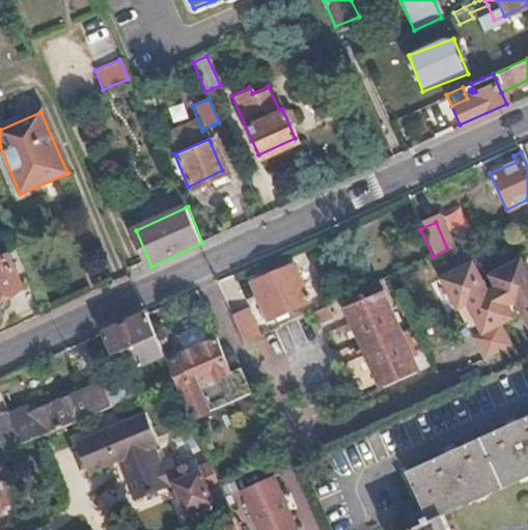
[(0,298),(22,288),(12,269),(10,269),(5,257),(0,259),(0,298)]
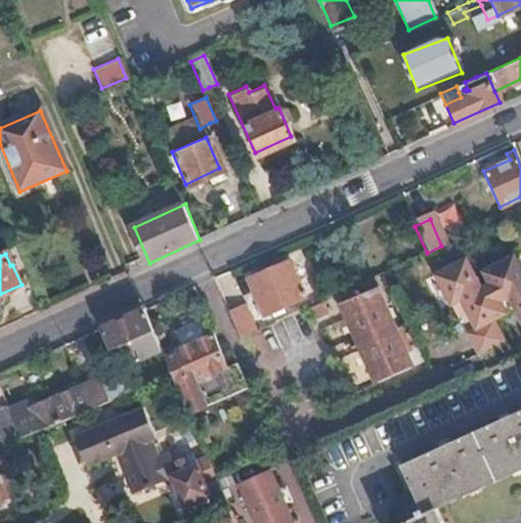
[(466,259),(435,273),(449,304),(460,299),(467,312),(474,327),(464,332),(474,354),(503,340),(492,319),(504,313),(505,313),(498,301),(508,297),(516,312),(520,322),(520,272),(513,257),(483,271),(489,284),(480,288),(466,259)]
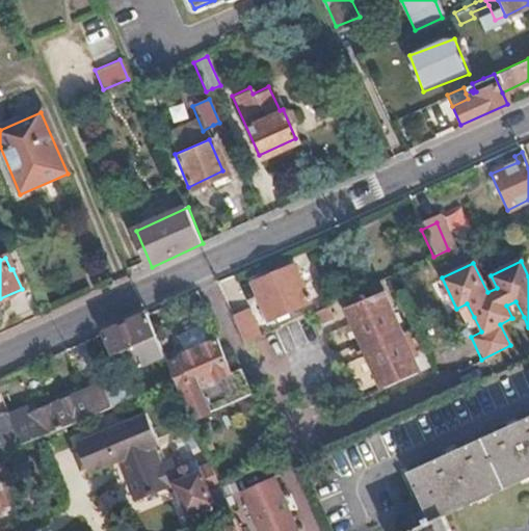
[(306,302),(290,266),(249,284),(266,320),(306,302)]
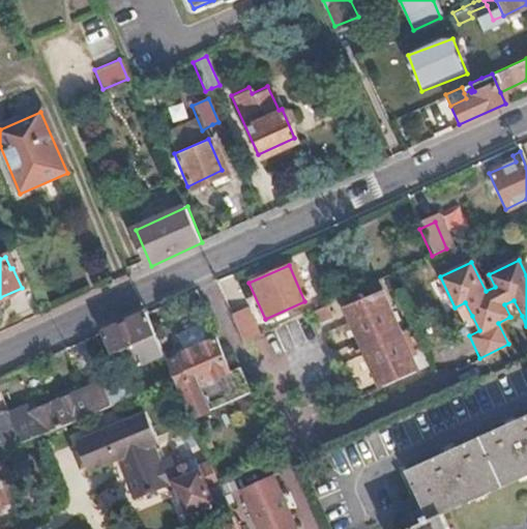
[(374,282),(339,297),(343,306),(378,291),(374,282)]
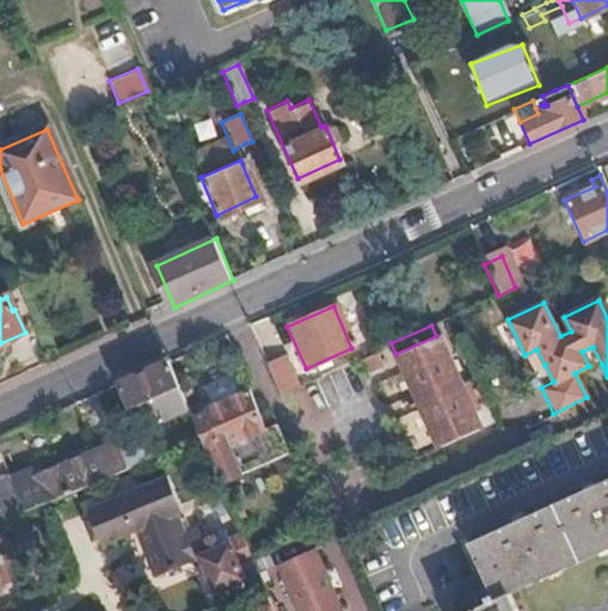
[(437,447),(478,428),(436,336),(395,354),(437,447)]
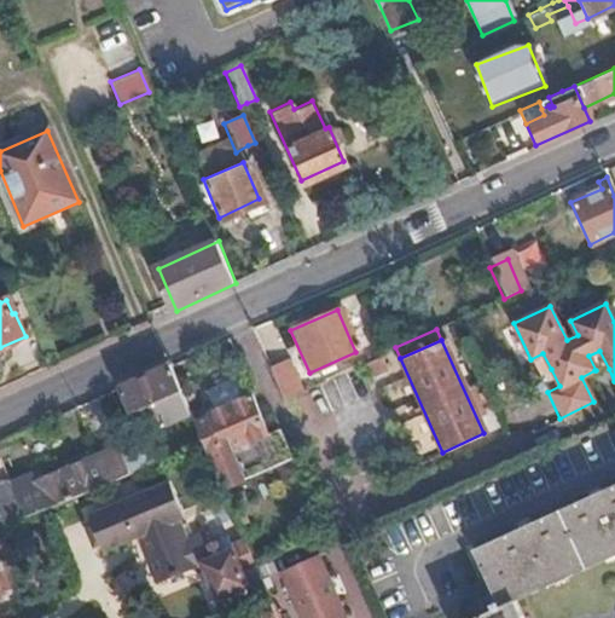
[(599,351),(589,356),(596,370),(595,370),(597,375),(609,369),(599,351)]
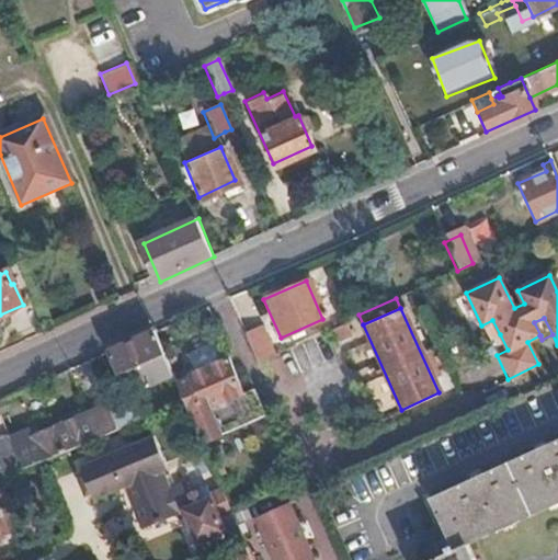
[(492,320),(481,326),(489,340),(500,334),(492,320)]
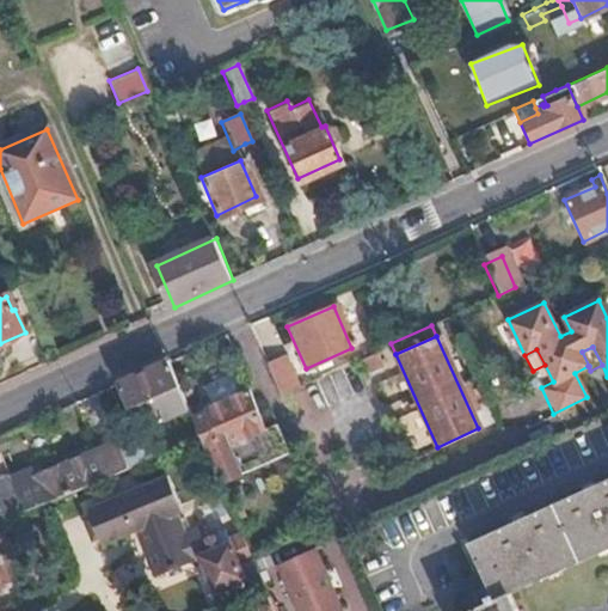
[(364,373),(379,366),(374,354),(360,360),(364,373)]
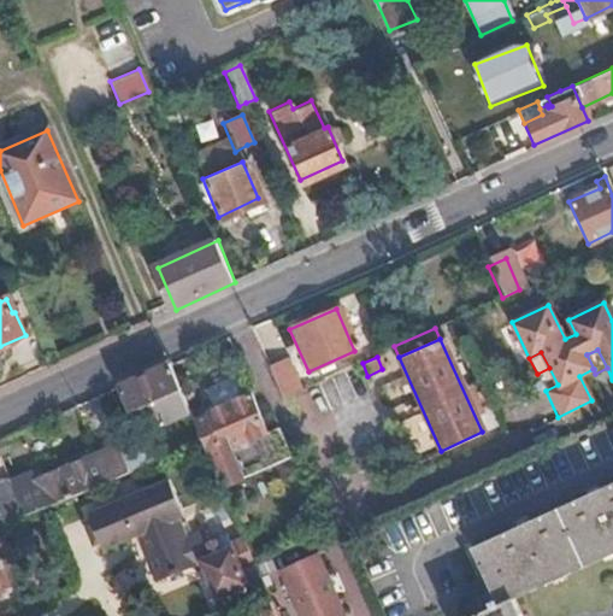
[(284,359),(266,368),(280,399),(299,391),(284,359)]
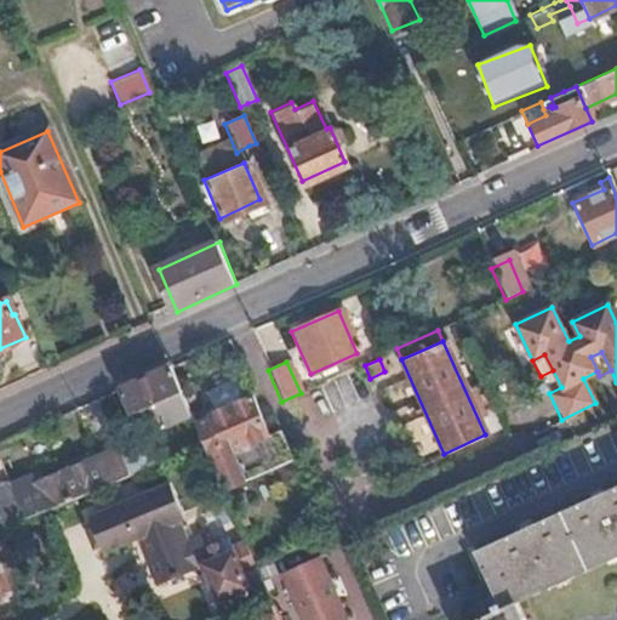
[(132,413),(180,392),(167,365),(121,386),(132,413)]
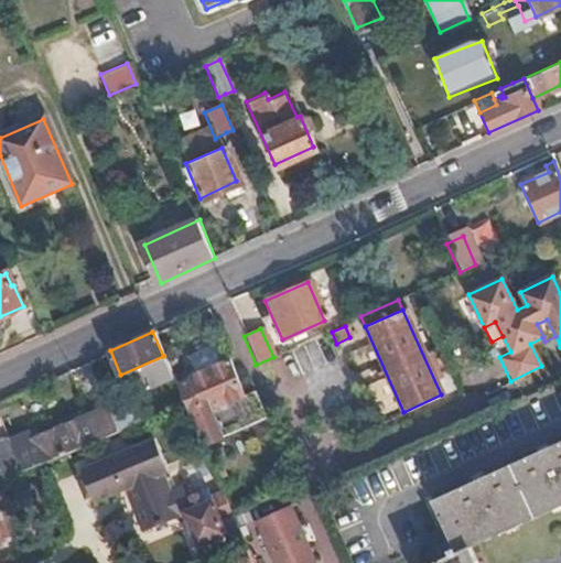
[(186,379),(175,383),(202,446),(268,417),(255,390),(245,394),(229,359),(223,361),(215,346),(181,360),(187,377),(186,377),(186,379)]
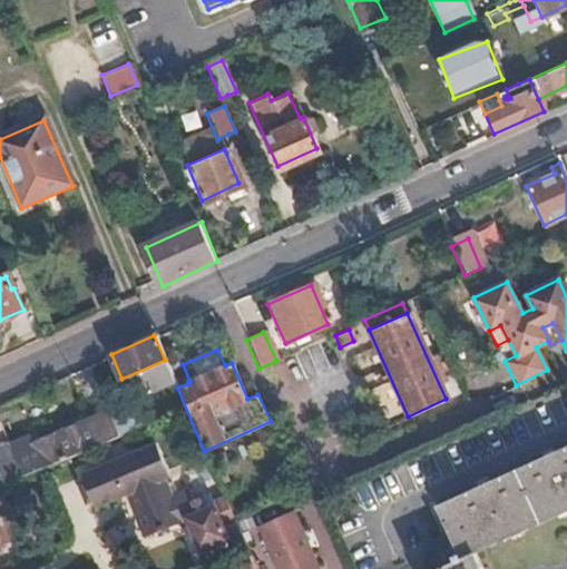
[(103,391),(80,401),(88,419),(99,443),(144,423),(133,399),(110,409),(103,391)]
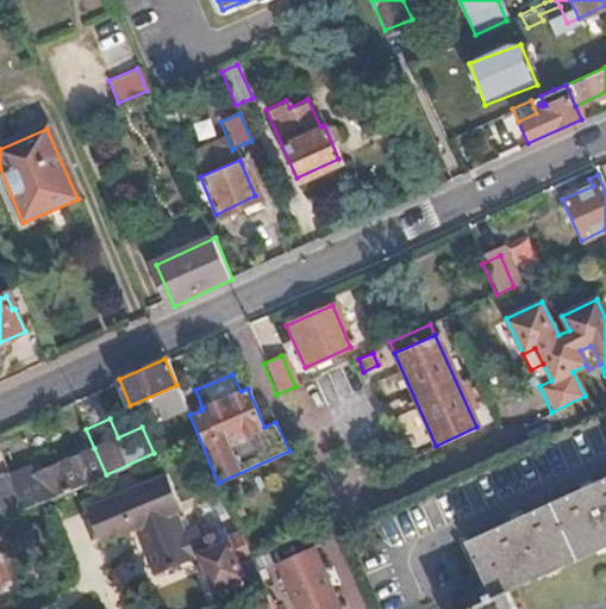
[(25,510),(106,474),(94,448),(38,474),(33,465),(10,476),(25,510)]
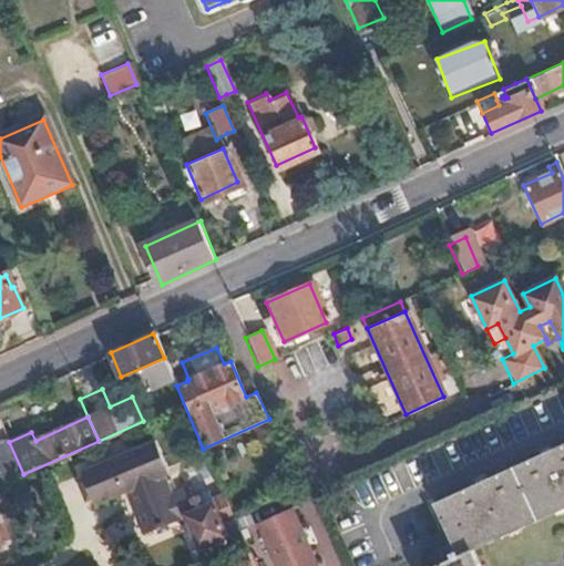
[(162,473),(166,471),(151,434),(81,463),(95,497),(124,484),(130,496),(126,497),(139,528),(183,511),(197,542),(224,530),(227,538),(238,533),(219,489),(209,492),(207,486),(173,501),(162,473)]
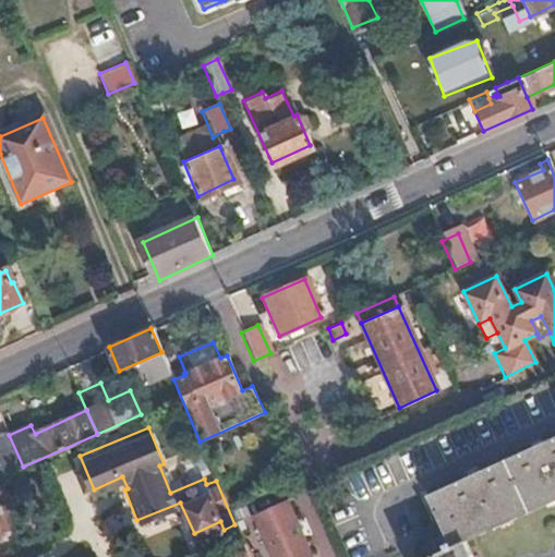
[(23,467),(9,435),(8,431),(0,434),(0,464),(4,475),(23,467)]
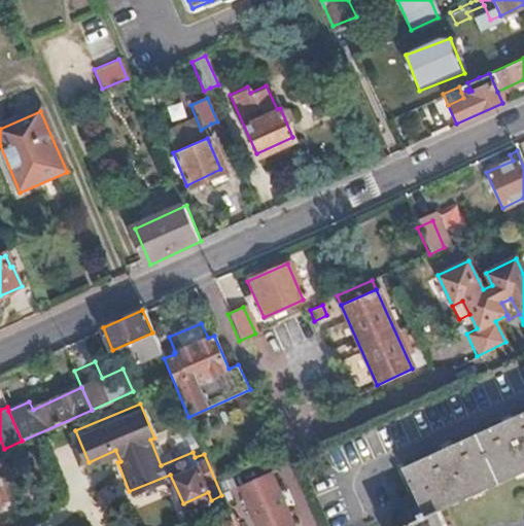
[(446,525),(440,511),(523,472),(523,413),(403,467),(423,513),(419,515),(421,521),(411,525),(446,525)]
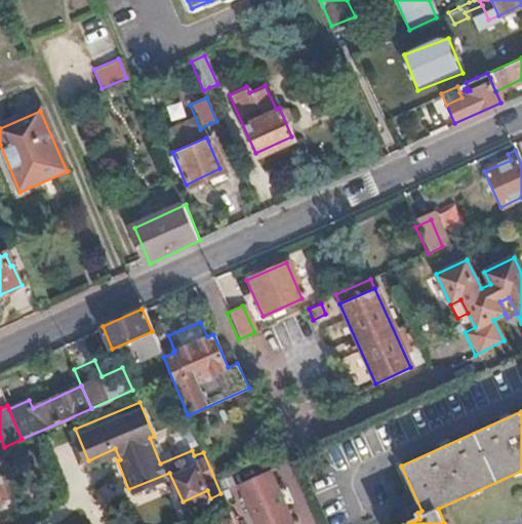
[(289,523),(269,473),(239,486),(255,523),(289,523)]
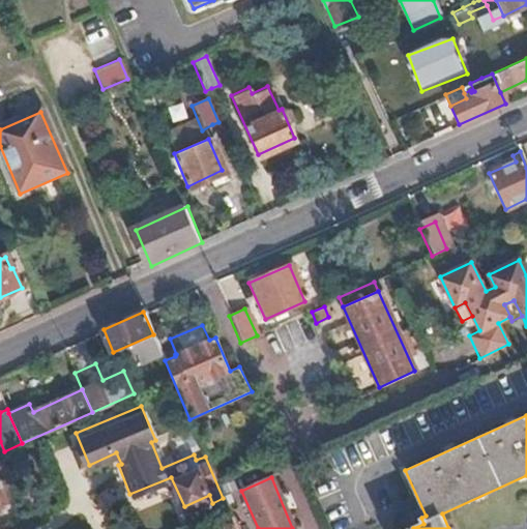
[(236,528),(235,526),(232,518),(205,528),(236,528)]
